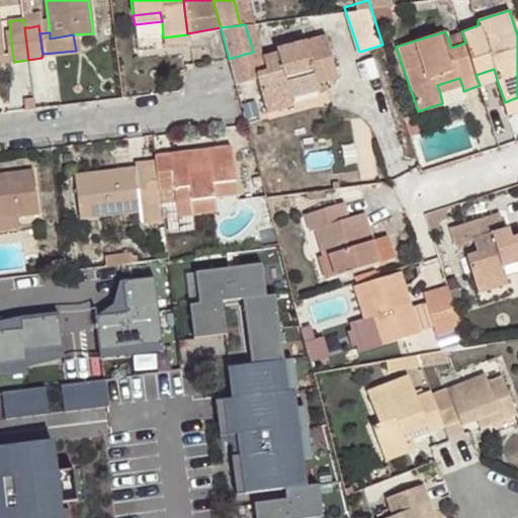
[(188,42),(187,34),(163,37),(164,45),(188,42)]
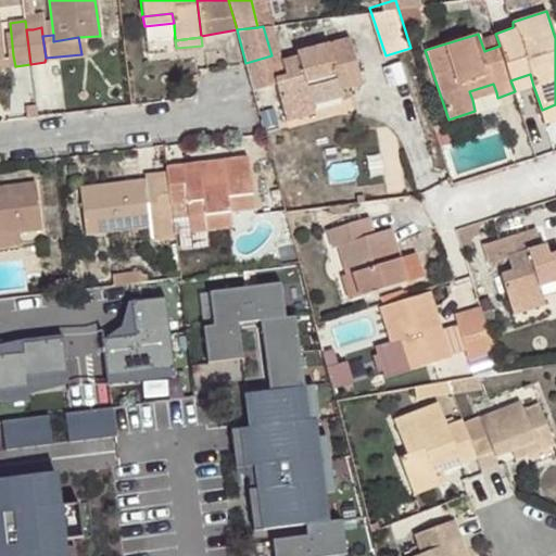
[(311,96),(340,88),(364,81),(350,38),(295,52),(298,57),(281,61),(286,74),(276,77),(288,119),(315,112),(313,103),(311,96)]
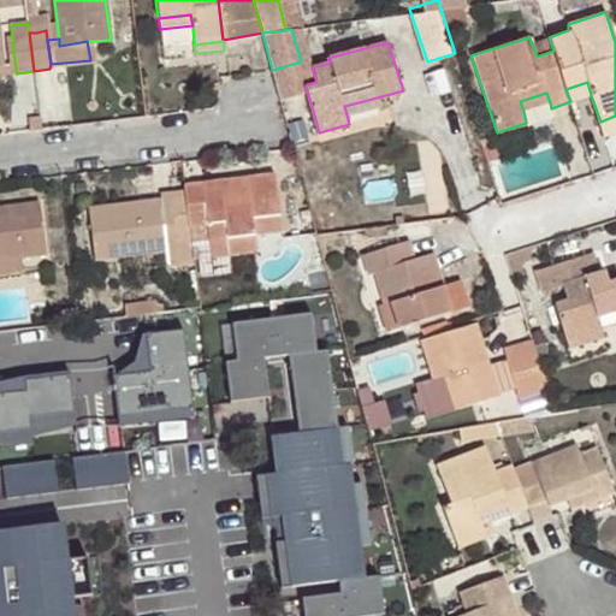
[(0,75),(17,73),(15,61),(1,64),(0,64),(0,75)]
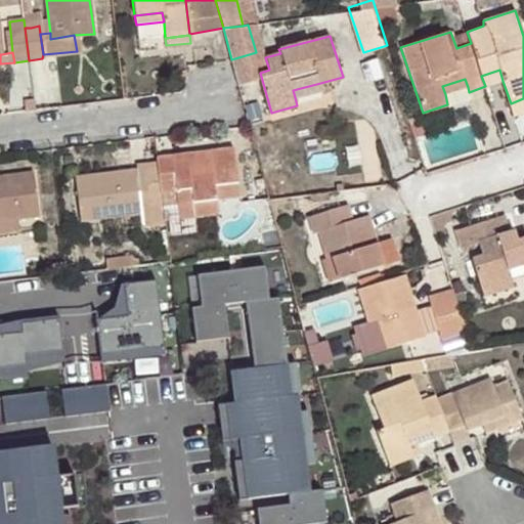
[(485,86),(503,81),(499,70),(481,76),(485,86)]
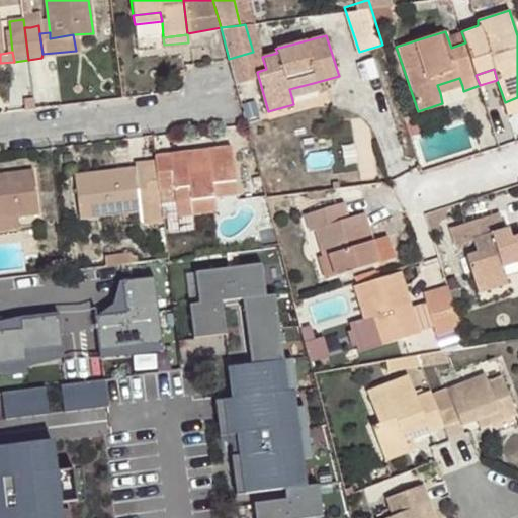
[(437,85),(440,93),(462,86),(459,78),(437,85)]
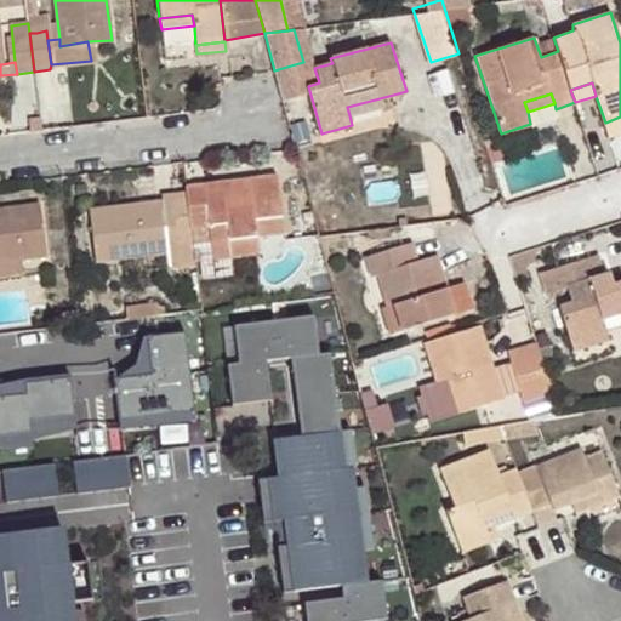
[(382,106),(380,98),(347,107),(349,115),(382,106)]
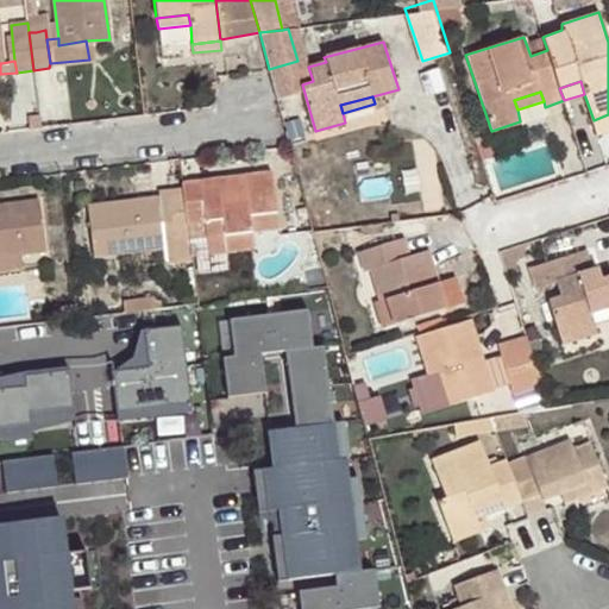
[(199,181),(182,182),(183,194),(187,225),(205,223),(206,236),(224,233),(226,250),(253,248),(252,232),(278,230),(272,173),(226,177),(227,186),(200,189),(199,181)]
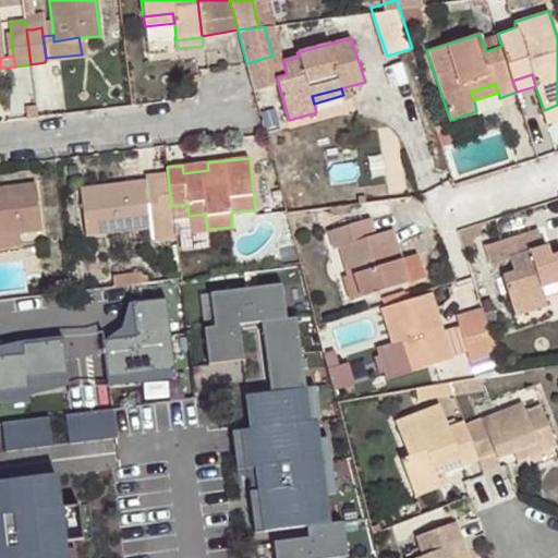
[(207,162),(182,166),(183,173),(208,170),(207,162)]
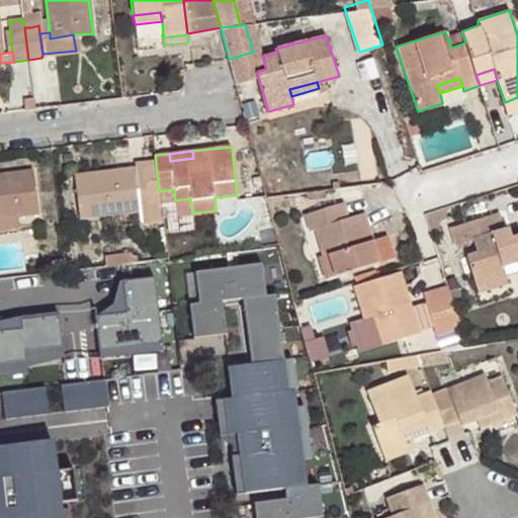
[(148,221),(163,220),(159,191),(156,165),(73,174),(78,217),(146,208),(148,221)]
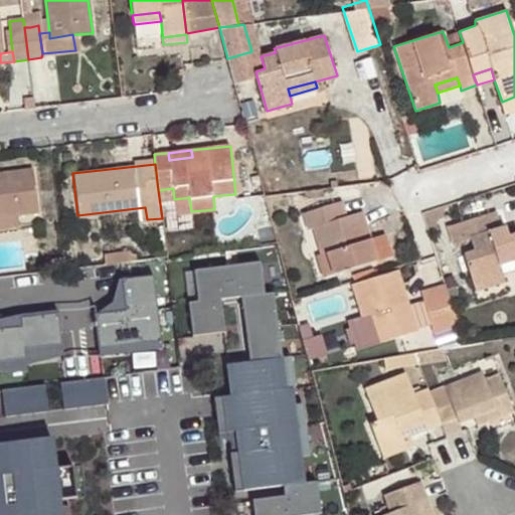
[(0,215),(17,213),(38,211),(32,170),(0,174),(0,215)]
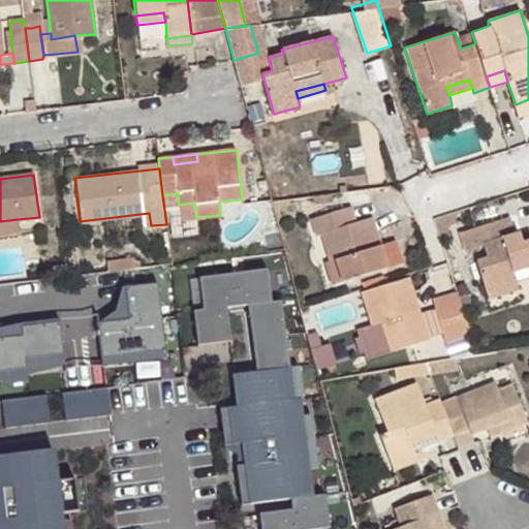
[(194,203),(179,205),(181,219),(196,217),(194,203)]
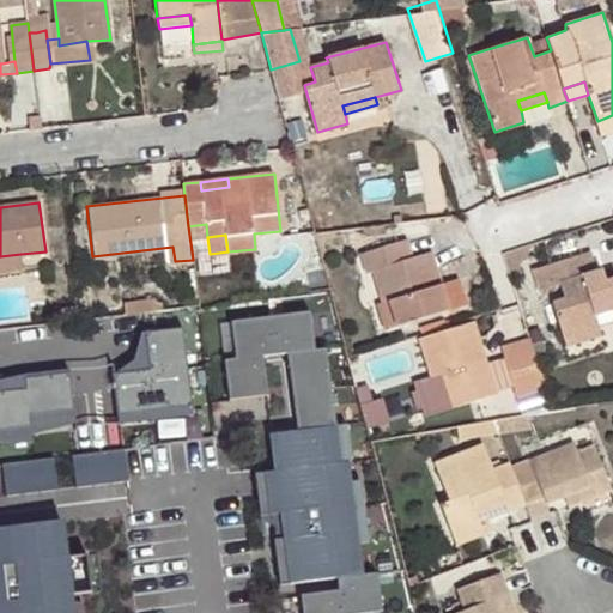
[(392,303),(400,327),(449,311),(431,253),(416,259),(410,240),(362,255),(369,273),(376,271),(387,305),(392,303)]
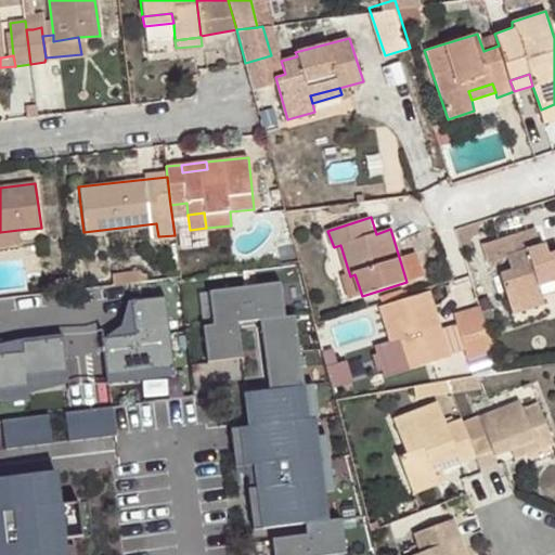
[(512,301),(540,292),(537,283),(553,276),(554,282),(554,253),(550,255),(547,244),(542,245),(536,227),(483,245),(489,259),(507,254),(512,267),(500,270),(512,301)]
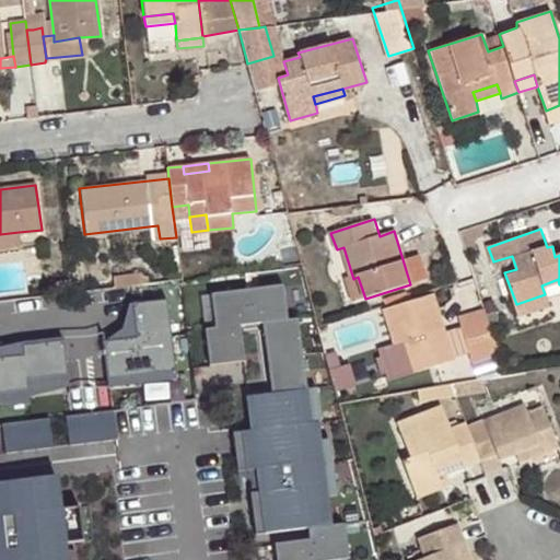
[(0,246),(21,244),(19,232),(0,234),(0,246)]
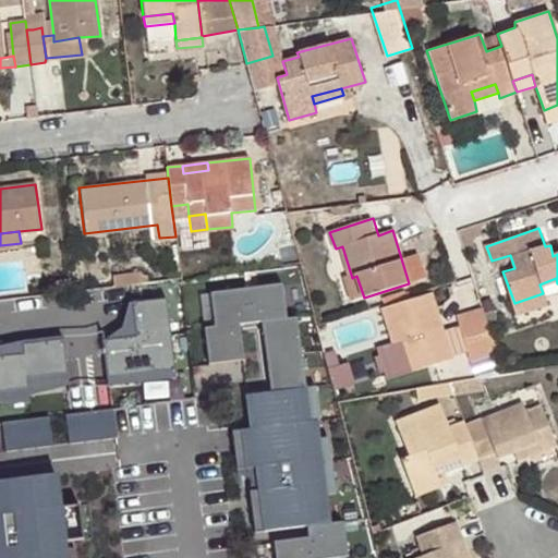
[(353,301),(364,298),(356,276),(352,278),(346,279),(353,301)]
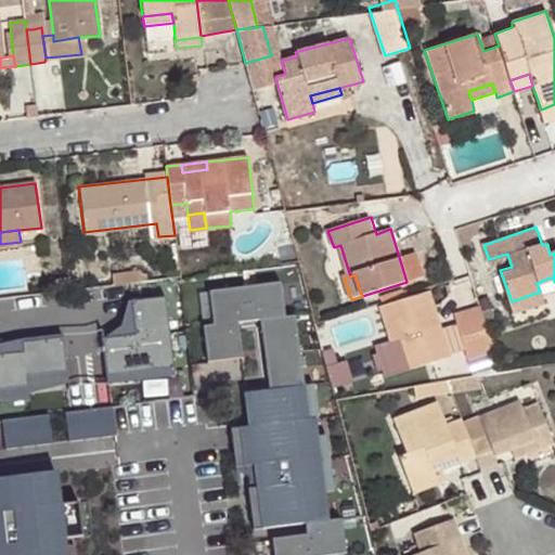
[(271,394),(302,390),(294,320),(286,323),(282,287),(209,297),(215,328),(205,328),(210,369),(242,365),(239,322),(260,319),(271,394)]
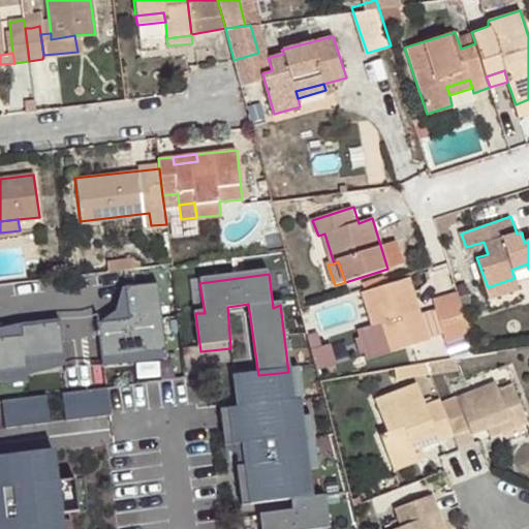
[(429,341),(408,277),(364,291),(380,344),(391,340),(394,351),(429,341)]
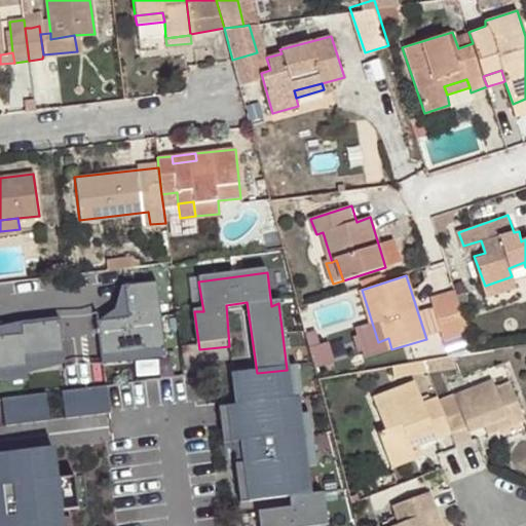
[(514,284),(512,276),(485,286),(487,293),(514,284)]
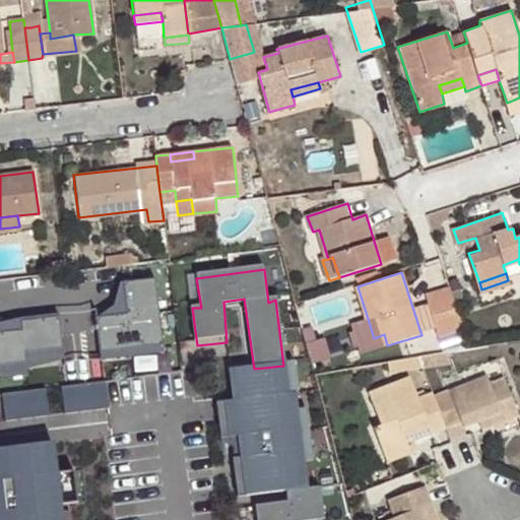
[(164,362),(155,283),(114,287),(117,323),(89,325),(93,369),(164,362)]
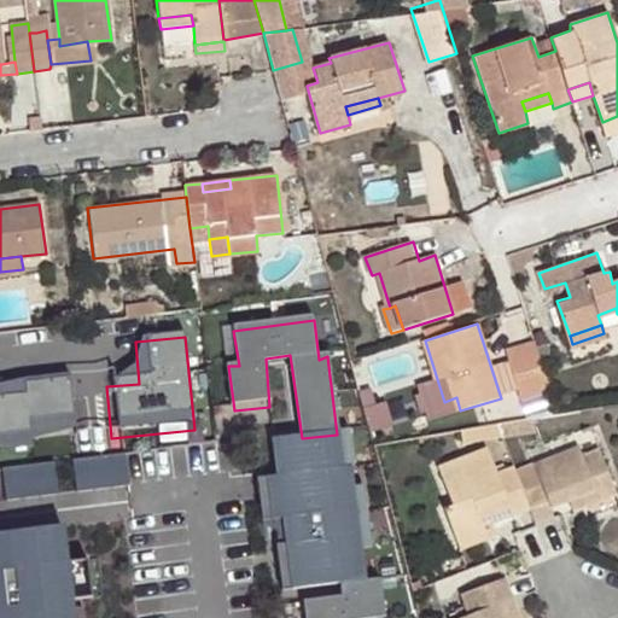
[(0,394),(0,444),(77,437),(73,388),(0,394)]
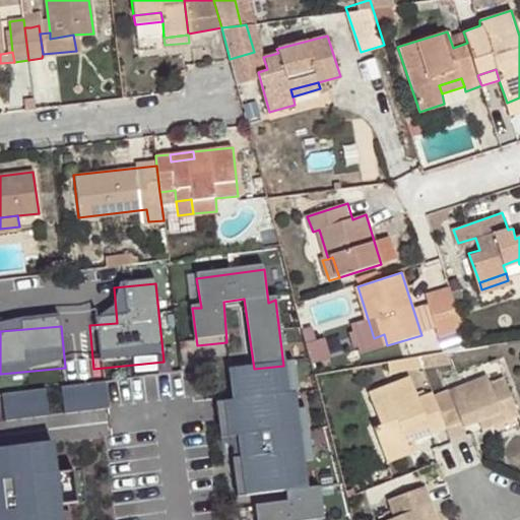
[(418,356),(406,359),(410,370),(423,367),(418,356)]
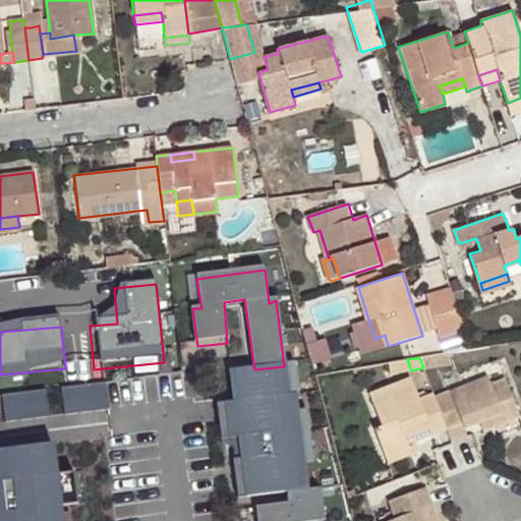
[(254,369),(230,372),(246,502),(288,497),(308,495),(292,365),(284,366),(254,369)]
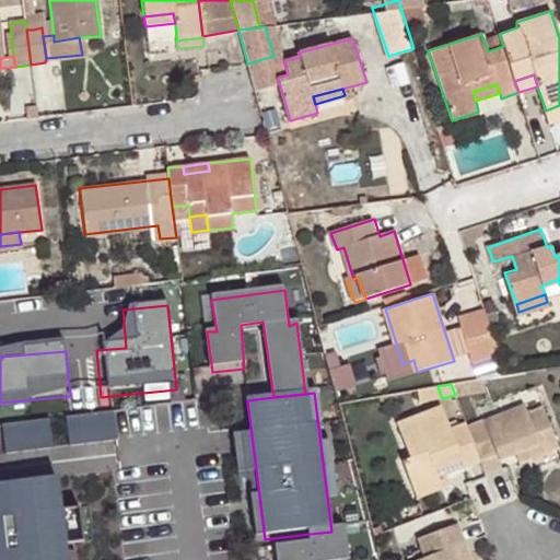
[(481,459),(486,474),(501,467),(498,459),(514,452),(526,447),(529,456),(558,444),(544,407),(528,413),(524,405),(467,427),(481,459)]
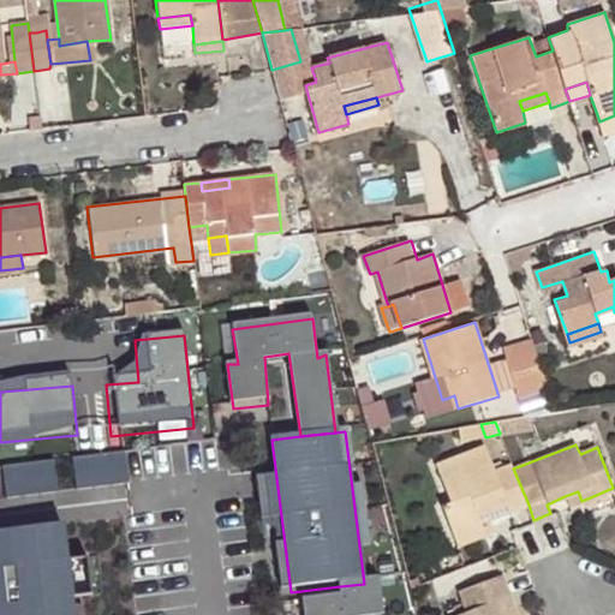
[(73,457),(78,489),(132,479),(126,447),(73,457)]
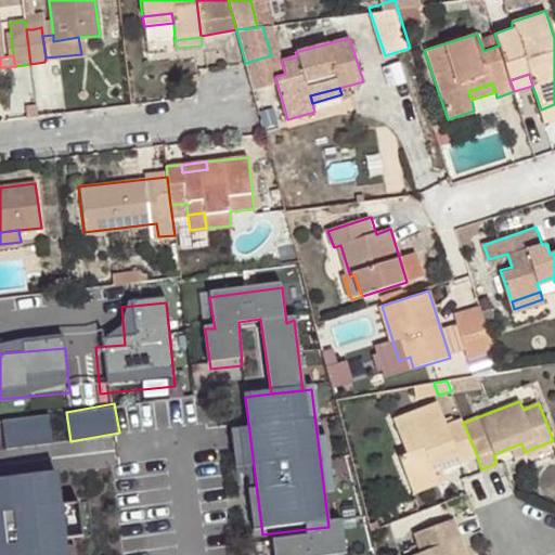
[(460,462),(477,455),(463,423),(462,418),(446,425),(437,403),(392,421),(407,454),(399,457),(411,487),(435,477),(433,469),(428,460),(455,449),(459,457),(460,462)]
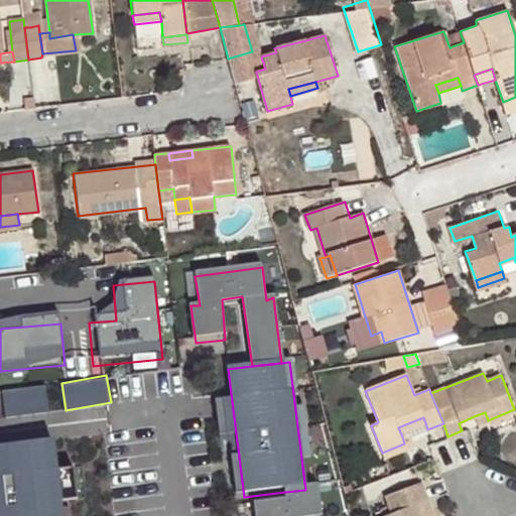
[(4,388),(6,415),(51,412),(48,384),(4,388)]
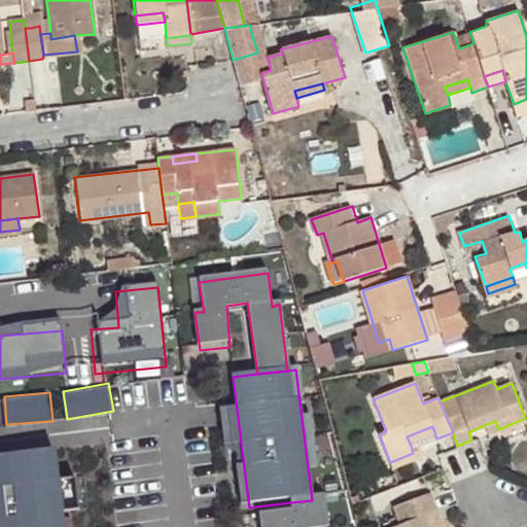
[(495,421),(484,425),(487,434),(498,429),(495,421)]
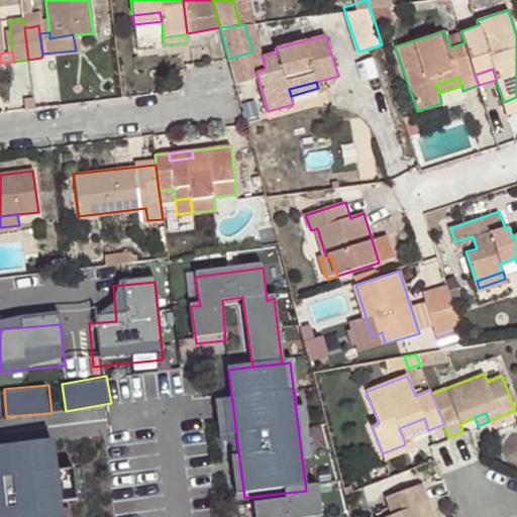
[(403,437),(427,426),(424,418),(399,428),(403,437)]
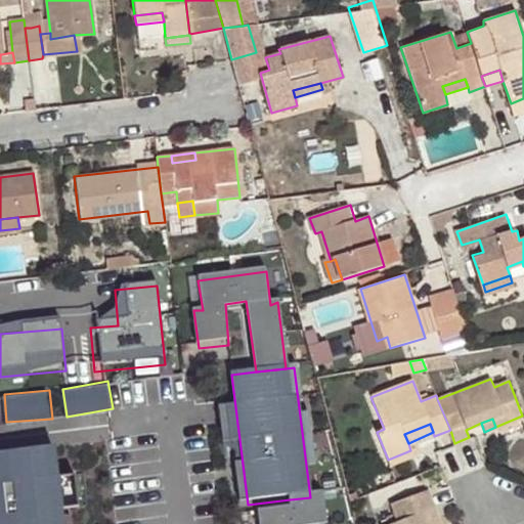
[(63,523),(54,449),(0,455),(0,523),(63,523)]
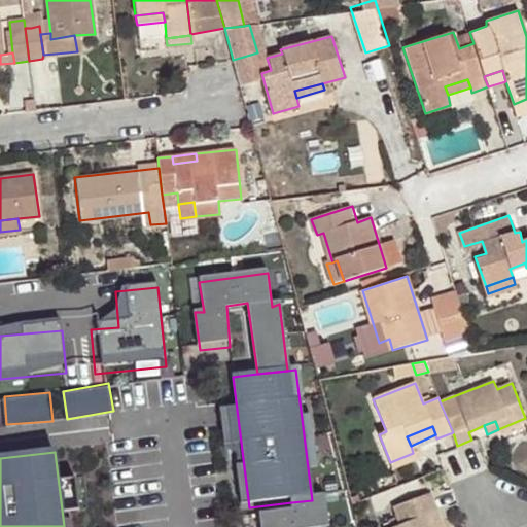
[(413,453),(390,462),(393,469),(417,461),(413,453)]
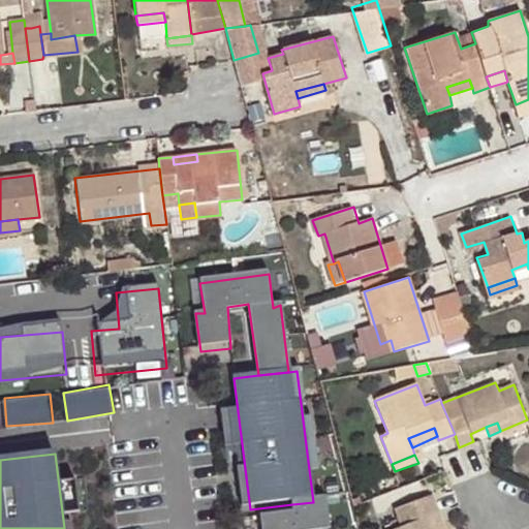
[(435,528),(431,516),(439,514),(432,495),(396,508),(402,525),(392,528),(435,528)]
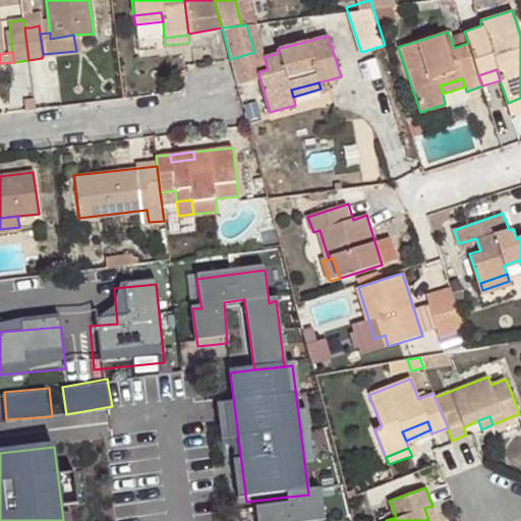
[(255,511),(256,520),(323,520),(320,491),(308,495),(288,497),(288,507),(255,511)]
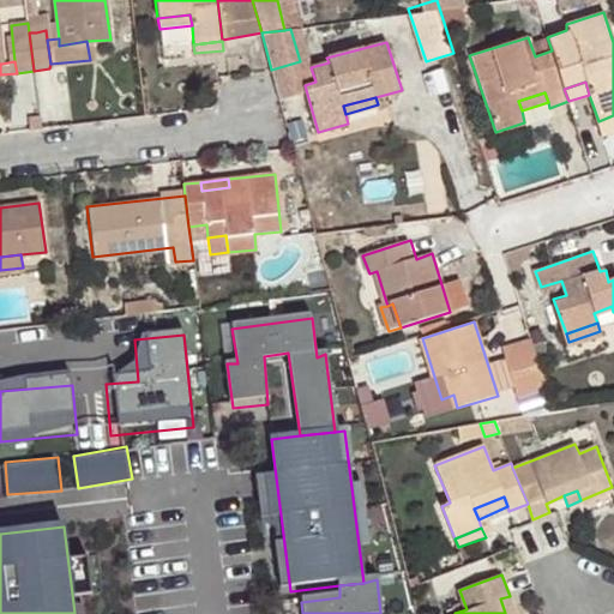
[(516,613),(510,596),(500,599),(505,613),(516,613)]
